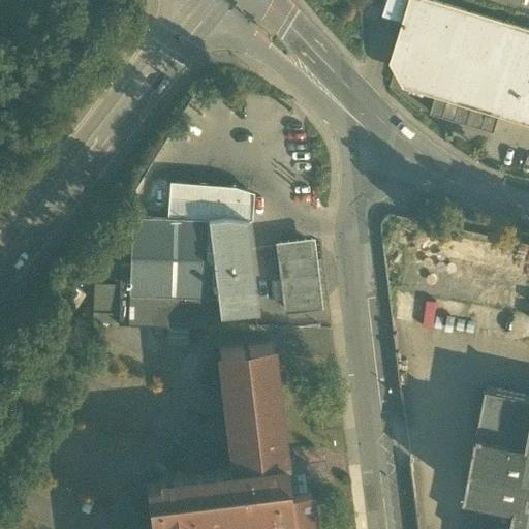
[(403,20),(408,0),(386,0),(382,13),(403,20)]
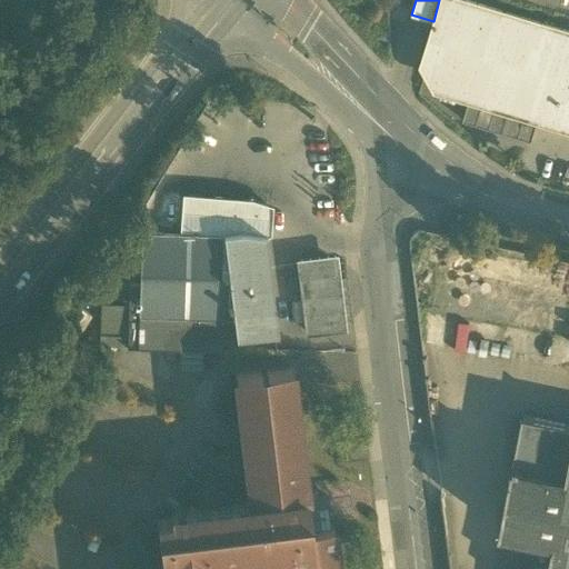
[(463,88),(469,99),(537,120),(568,129),(568,30),(469,0),(439,0),(433,21),(421,61),(429,78),(463,88)]
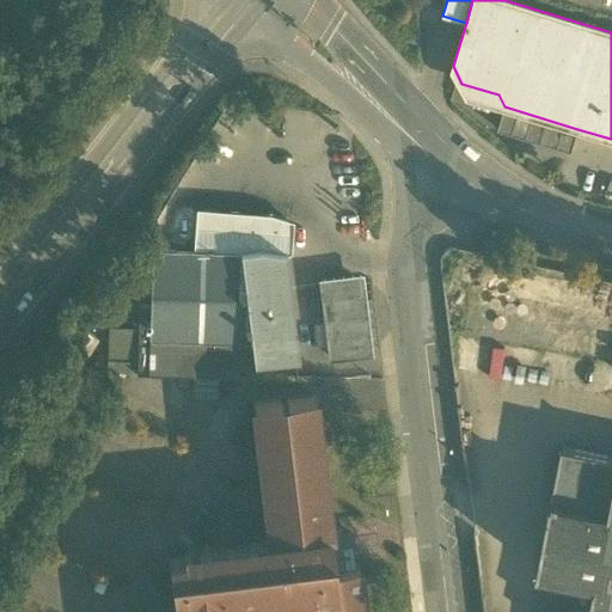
[(571,151),(577,129),(505,106),(499,129),(571,151)]
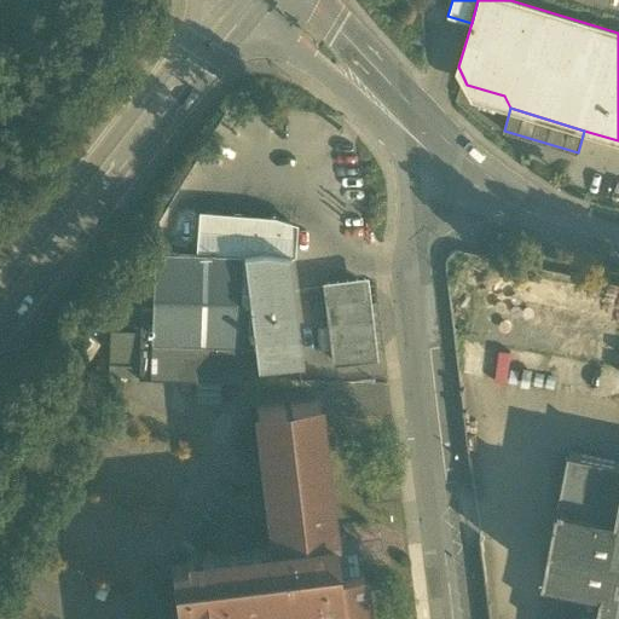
[(200,210),(200,214),(272,220),(295,225),(295,223),(273,215),(200,210)]
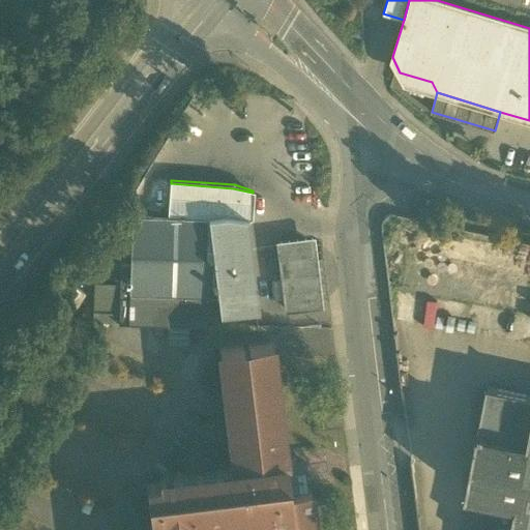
[(171,183),(169,208),(251,215),(253,193),(233,188),(171,183)]
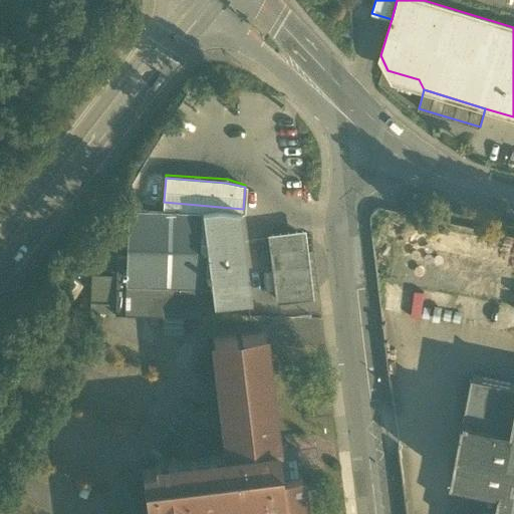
[(164,202),(163,211),(202,213),(202,212),(218,210),(238,213),(238,212),(243,209),(164,202)]
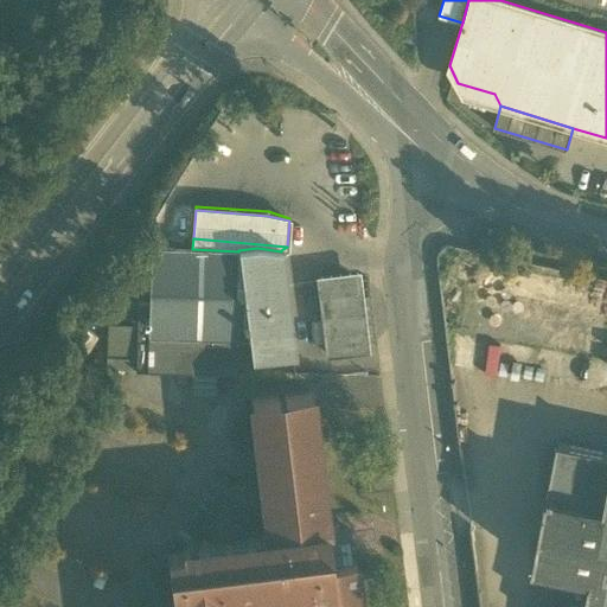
[(148,301),(148,333),(191,334),(249,336),(246,308),(280,304),(279,286),(243,289),(238,251),(192,249),(159,248),(149,263),(148,301)]
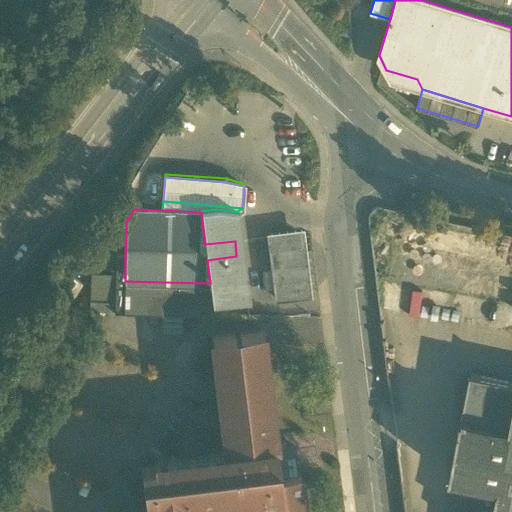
[(201,212),(205,244),(235,241),(240,240),(237,212),(217,209),(201,211),(201,212)]
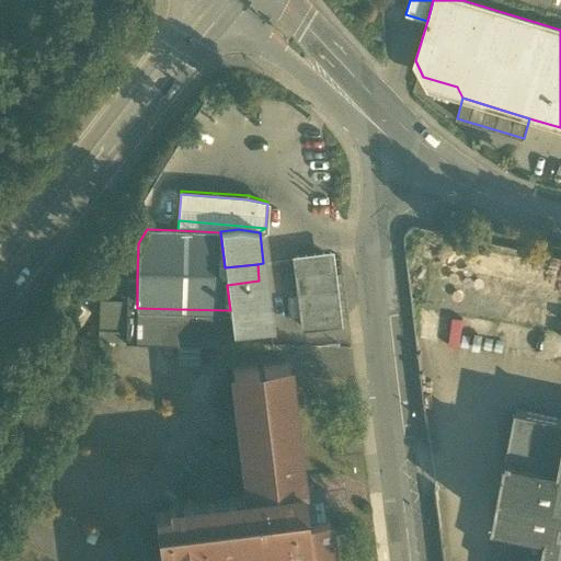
[(445,249),(439,275),(469,282),(472,265),(499,272),(501,265),(518,270),(515,283),(560,293),(560,256),(465,237),(461,252),(445,249)]
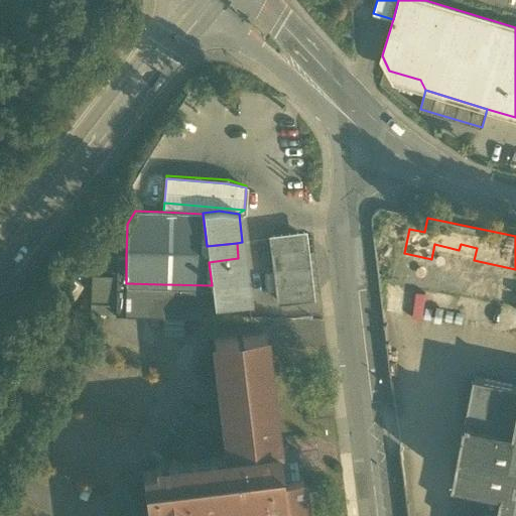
[(272,238),(279,300),(308,296),(301,234),(272,238)]
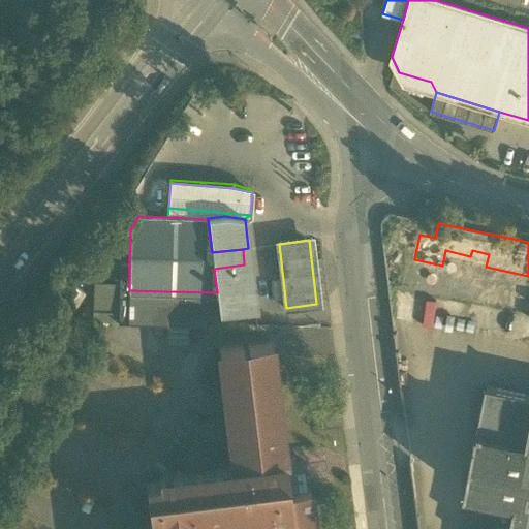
[(118,320),(128,320),(129,290),(129,262),(120,262),(118,320)]
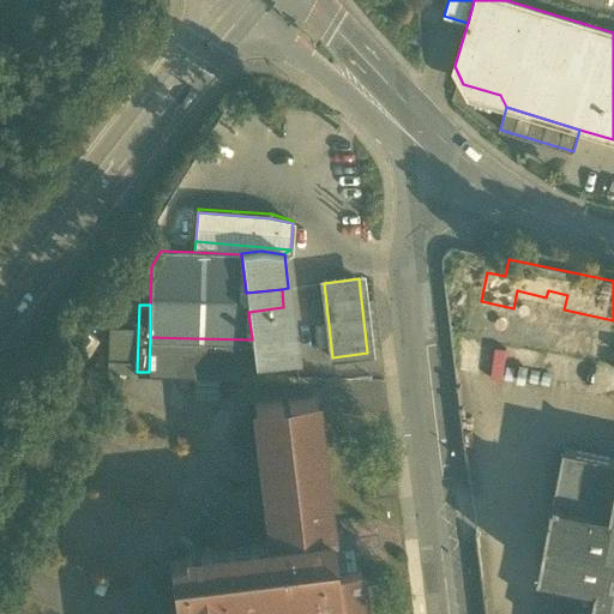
[(252,339),(254,361),(296,356),(290,307),(283,307),(248,312),(252,339)]
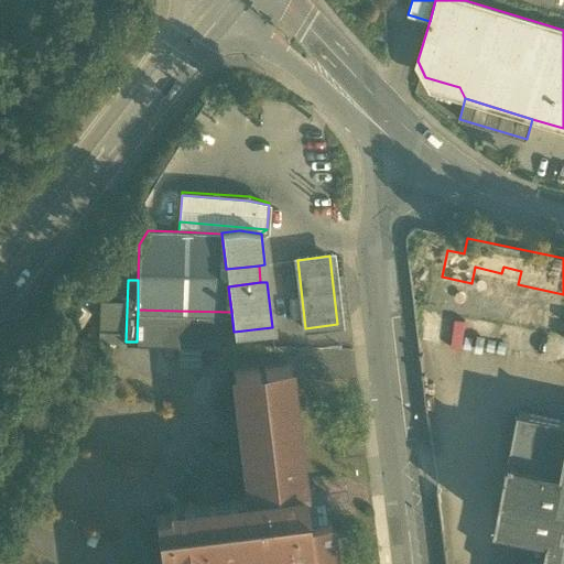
[(177,337),(177,311),(138,310),(137,342),(137,343),(176,344),(177,337)]
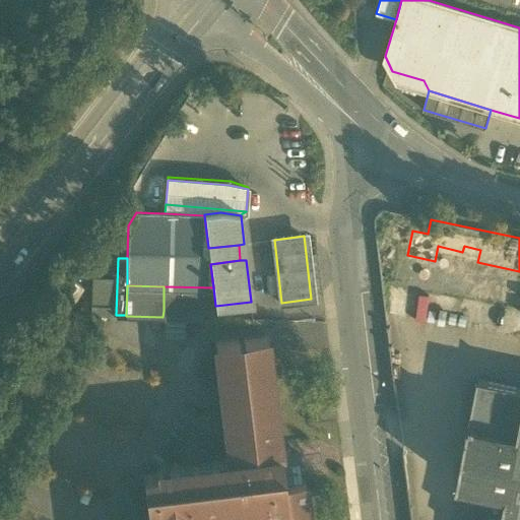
[(164,311),(215,312),(215,306),(213,287),(164,286),(164,311)]
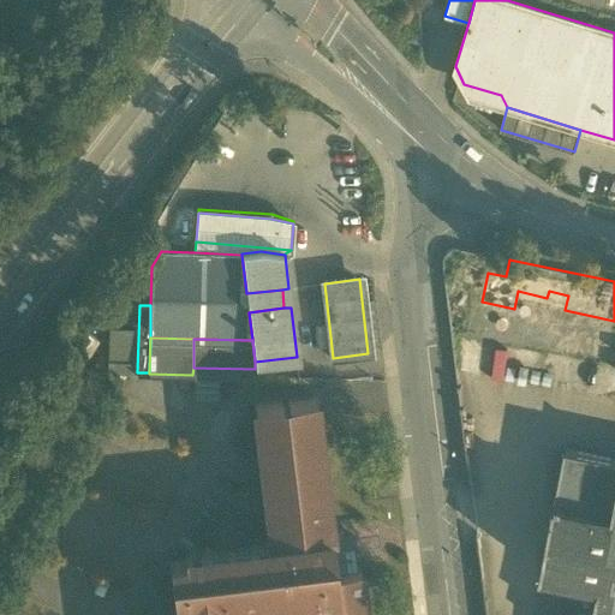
[(541,382),(547,350),(506,342),(500,375),(541,382)]
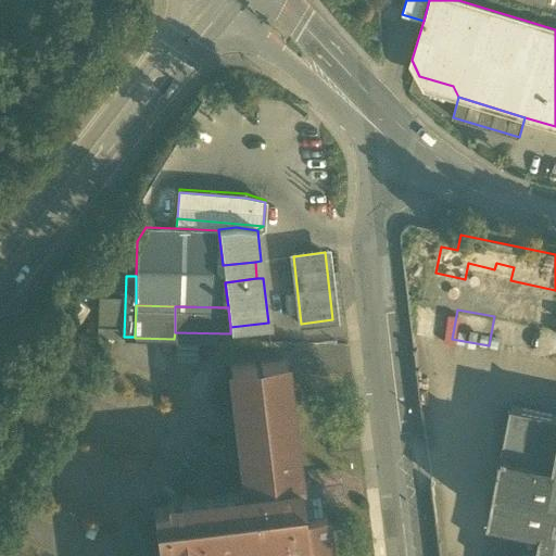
[(175,361),(197,361),(198,341),(176,340),(175,361)]
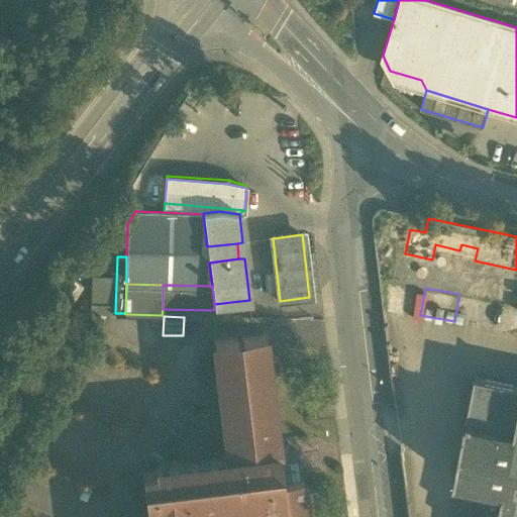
[(149,326),(160,326),(160,318),(150,317),(149,326)]
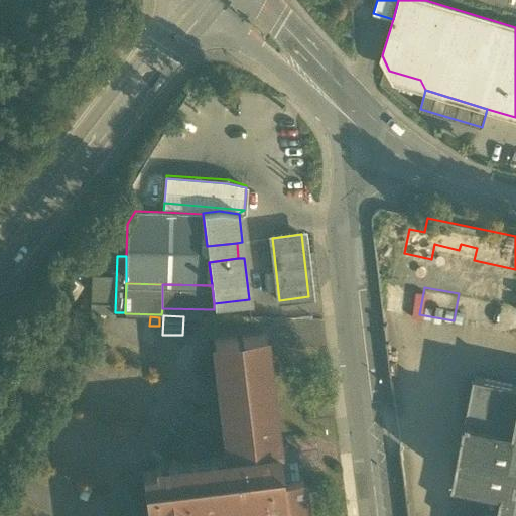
[(146,515),(198,515),(198,509),(253,503),(254,515),(305,515),(302,488),(305,484),(301,481),(300,474),(298,474),(297,467),(296,457),(288,458),(287,449),(278,450),(264,333),(213,339),(227,455),(170,462),(162,456),(155,463),(154,464),(155,469),(141,471),(146,515)]
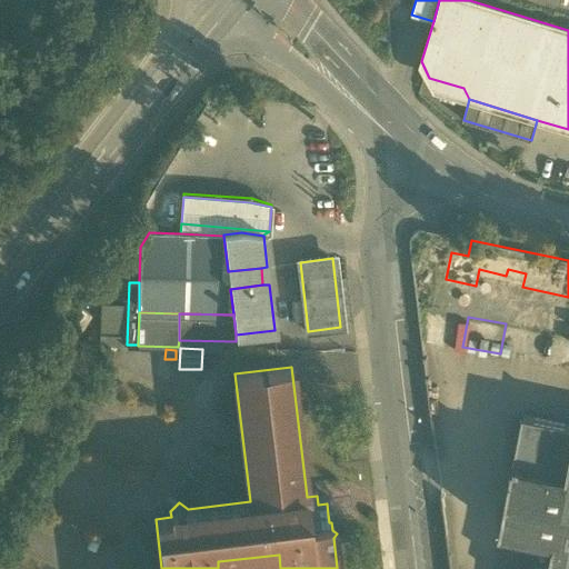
[(498,527),(531,533),(553,538),(547,568),(568,568),(568,423),(521,415),(516,439),(498,527)]
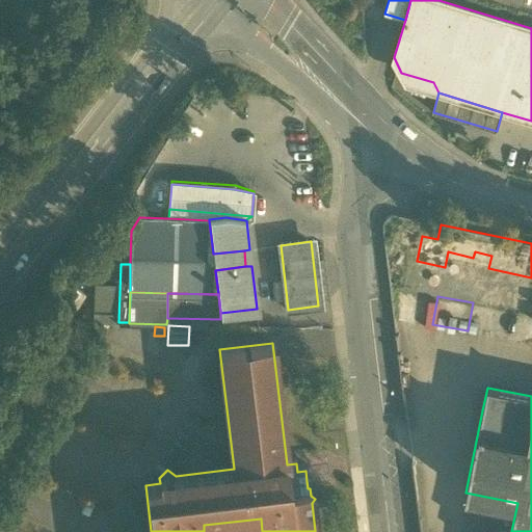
[(326,459),(296,463),(297,472),(306,471),(307,481),(327,478),(326,459)]
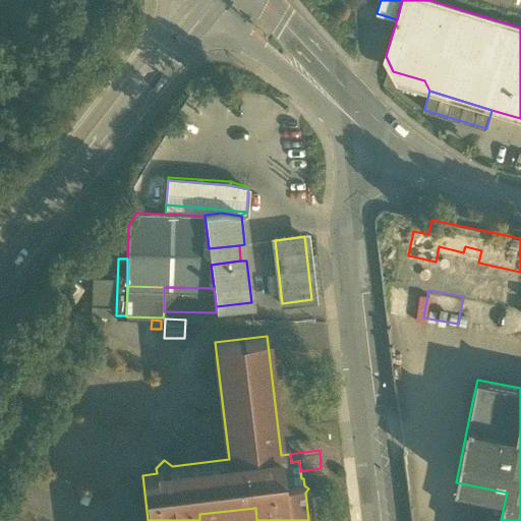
[(157,467),(164,460),(154,451),(147,460),(156,468),(157,467)]
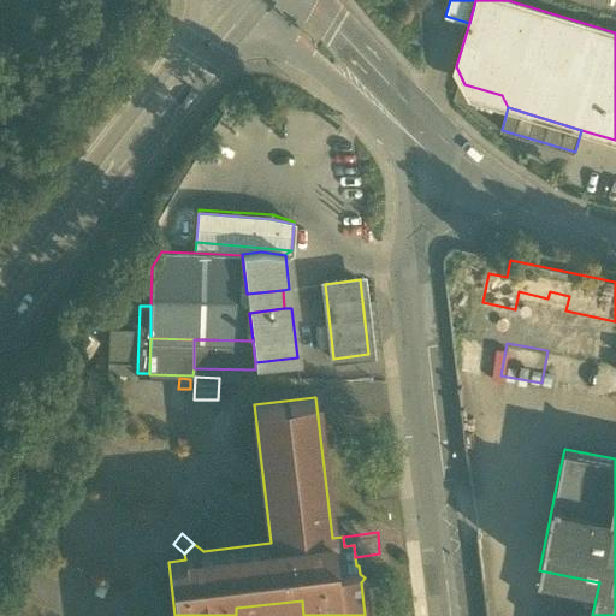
[(575,578),(567,615),(592,615),(599,582),(575,578)]
